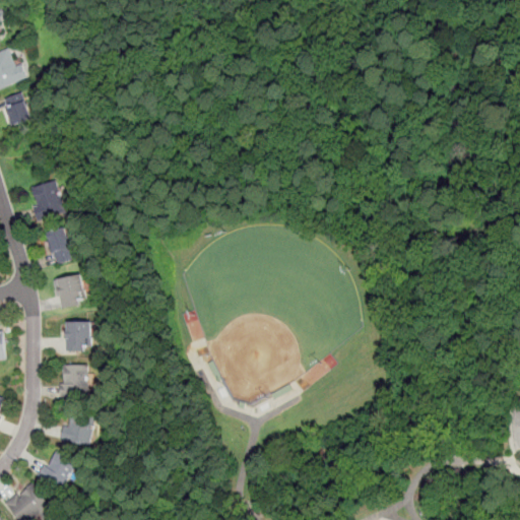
[(0,51),(8,48),(16,66),(22,63),(28,77),(0,90),(0,51)]
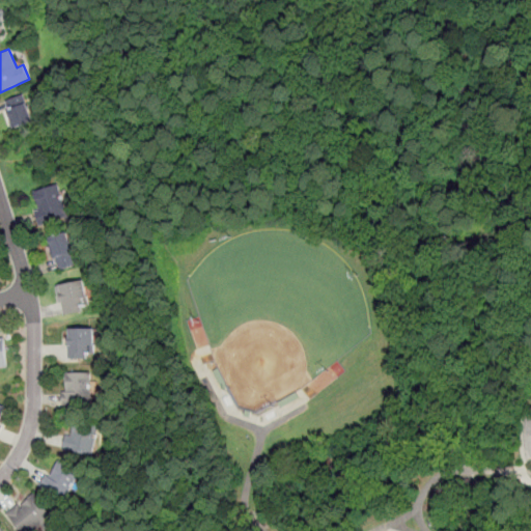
[(22,94),(35,128),(18,135),(4,102),(22,94)]
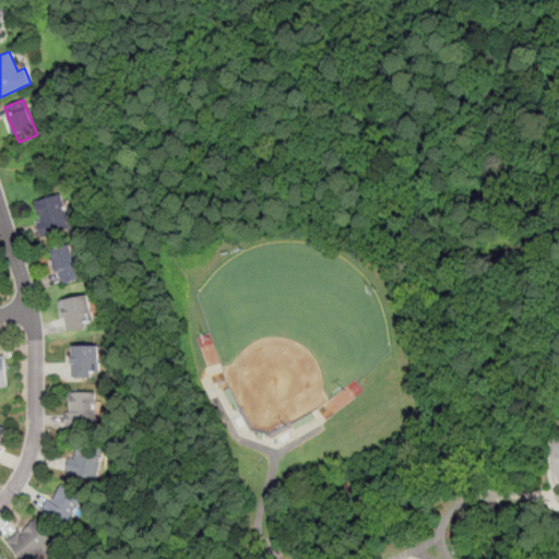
[(60,193),(72,228),(43,238),(38,223),(44,221),(37,201),(60,193)]
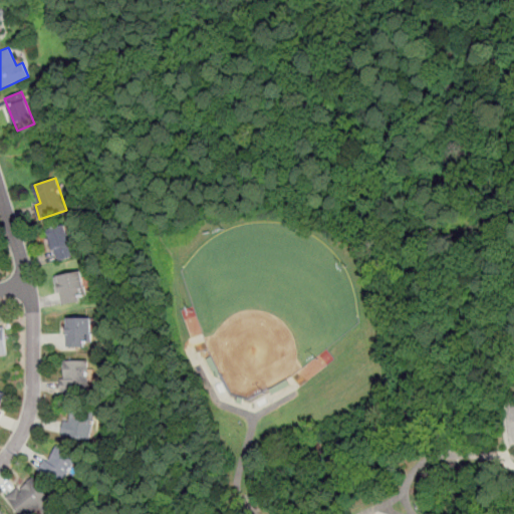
[(65,224),(76,257),(59,262),(48,230),(65,224)]
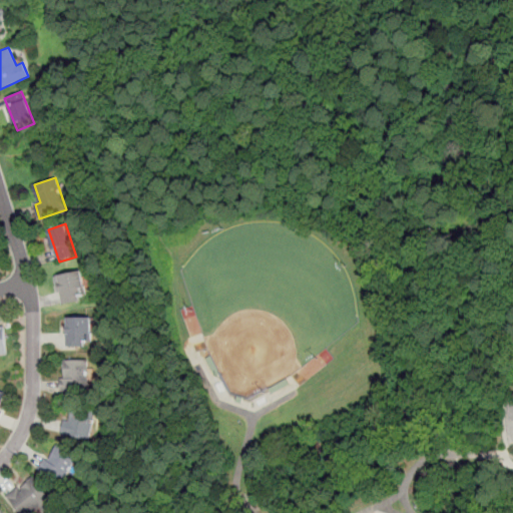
[(82,270),(88,298),(63,303),(57,276),(82,270)]
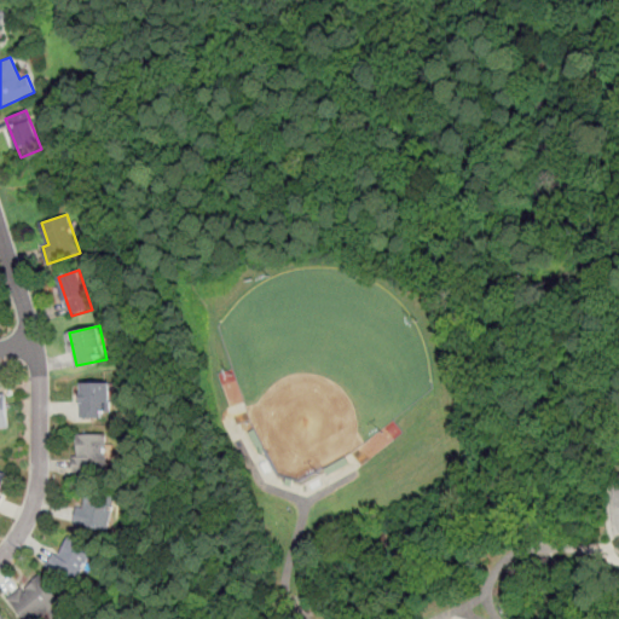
[(80,381),(111,381),(111,416),(81,417),(80,381)]
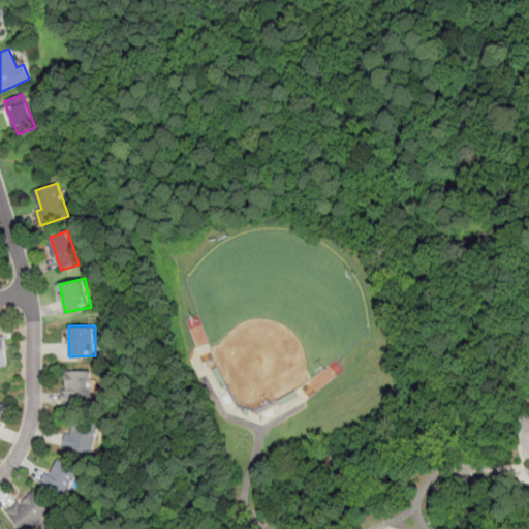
[(6,337),(0,337),(0,366),(8,366),(6,337)]
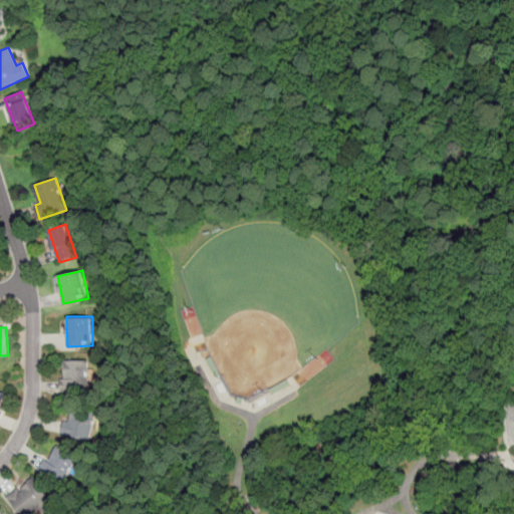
[(88,361),(88,391),(60,392),(60,378),(65,378),(65,361),(88,361)]
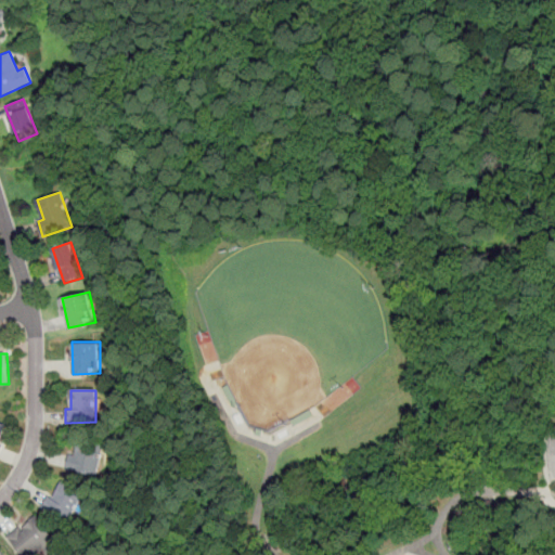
[(77,438),(103,444),(94,480),(76,476),(77,470),(66,467),(68,453),(74,454),(77,438)]
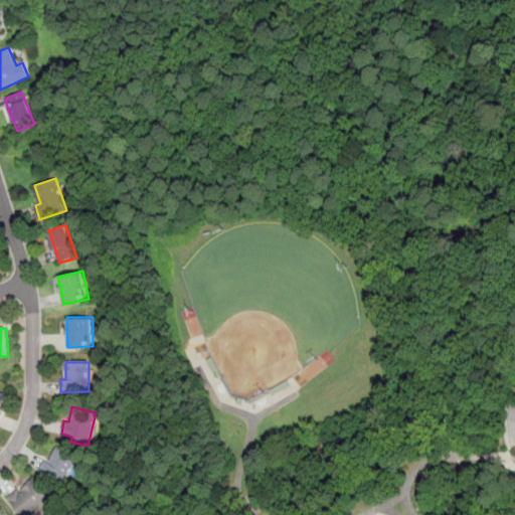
[(78,458),(61,488),(39,475),(57,445),(78,458)]
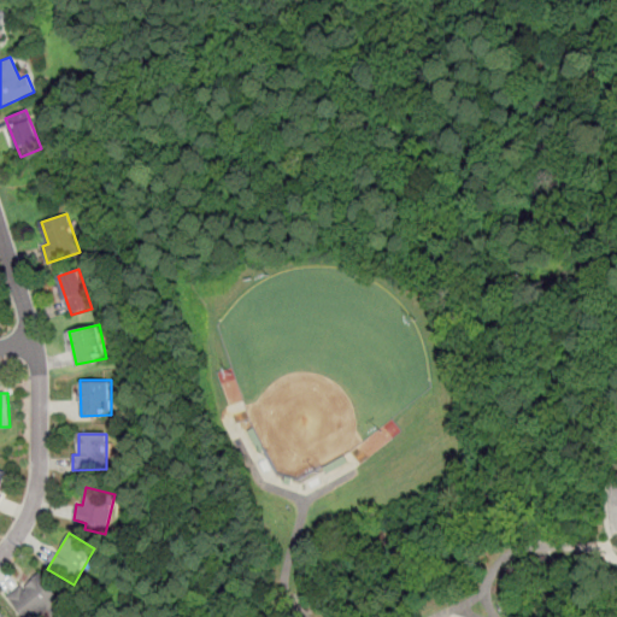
[(40,575),(59,599),(36,616),(22,616),(9,599),(40,575)]
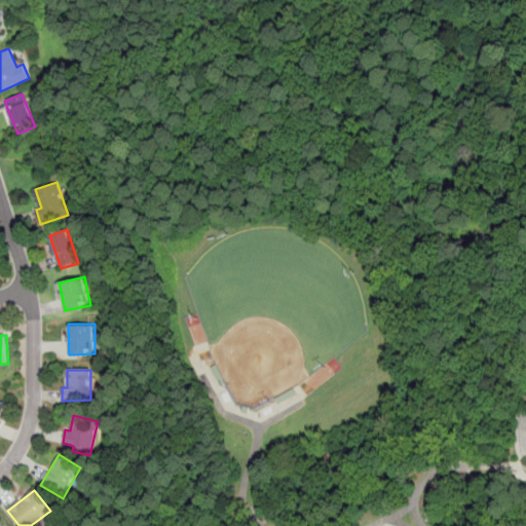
All buildings are outlined.
